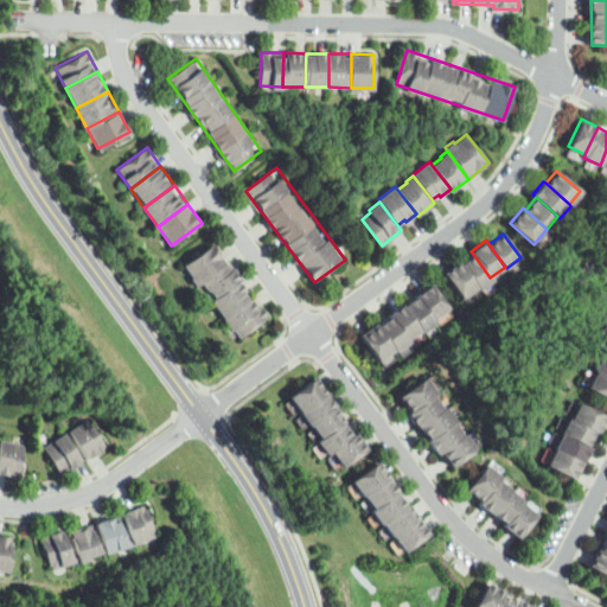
[(185,263),(216,242),(230,262),(203,282),(198,286),(192,278),(193,276),(185,263)]
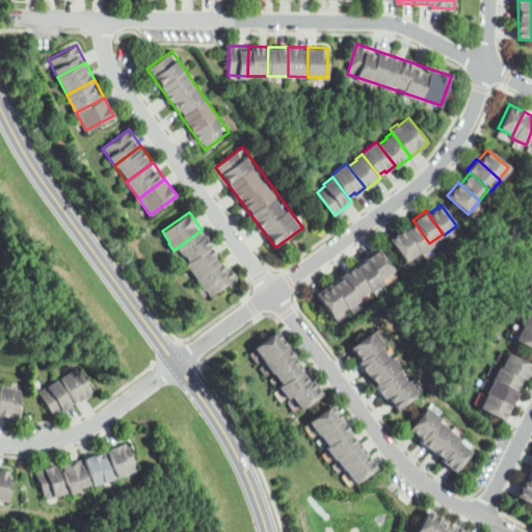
[(418,251),(403,232),(415,222),(429,243),(431,245),(419,254),(418,251)]
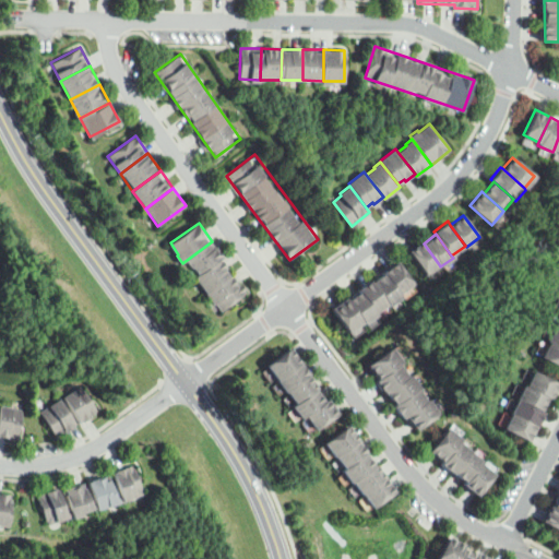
[(408,250),(425,274),(439,264),(424,244),(421,240),(408,250)]
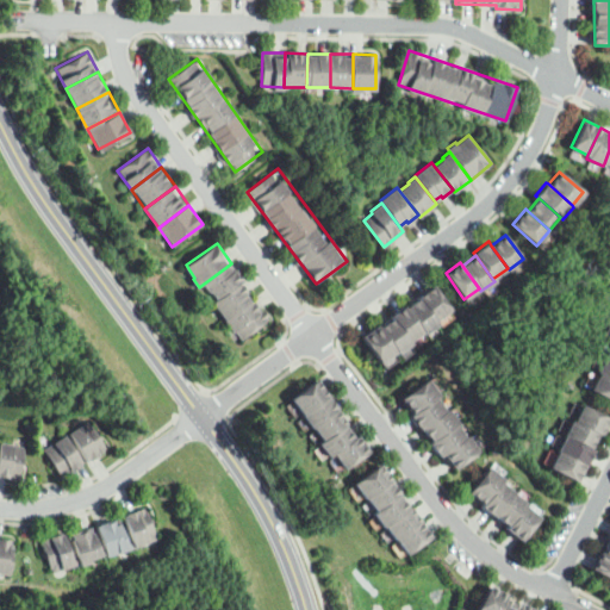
[(231,263),(243,280),(218,298),(212,291),(210,292),(204,284),(231,263)]
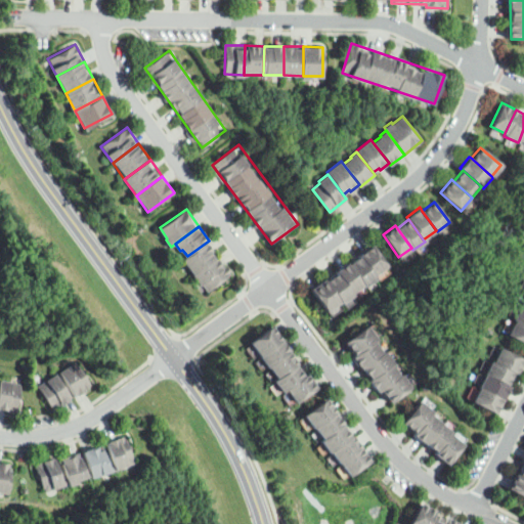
[(209,241),(216,251),(213,253),(217,258),(194,274),(183,259),(187,256),(209,241)]
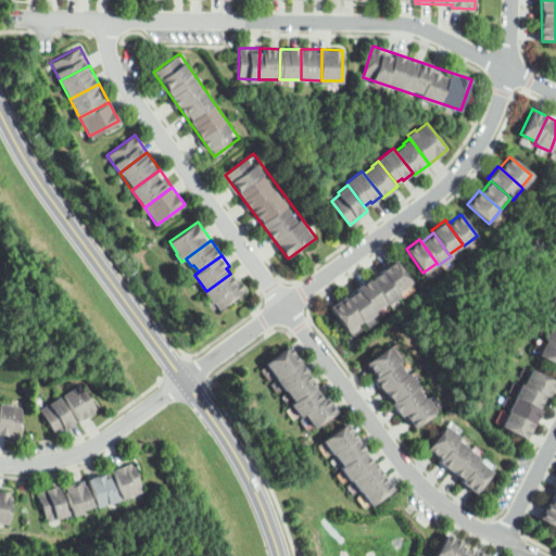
[(381,272),(396,292),(412,281),(395,260),(380,269),(381,272)]
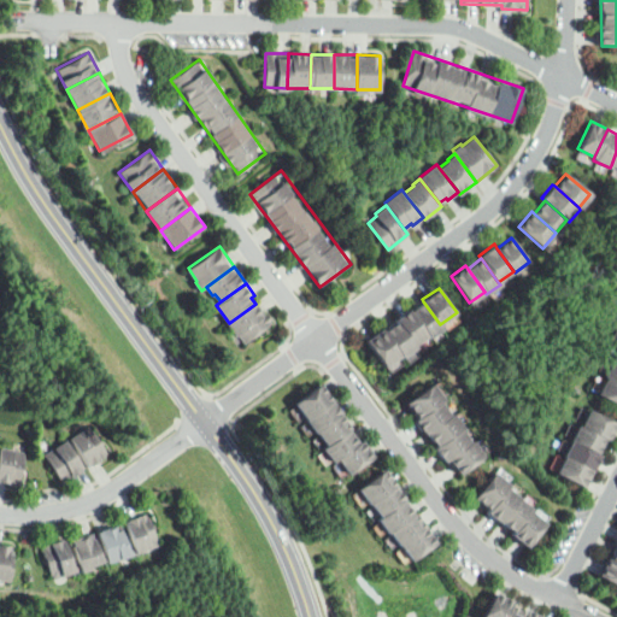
[(428,335),(410,311),(423,301),(440,324),(442,328),(429,338),(428,335)]
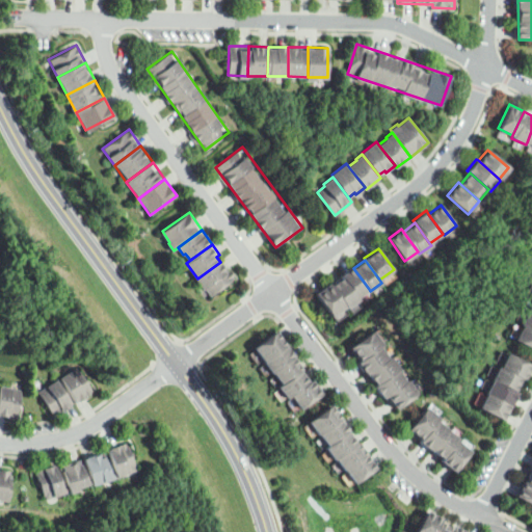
[(197,278),(196,280),(204,289),(207,287),(212,294),(235,277),(222,261),(220,262),(197,278)]
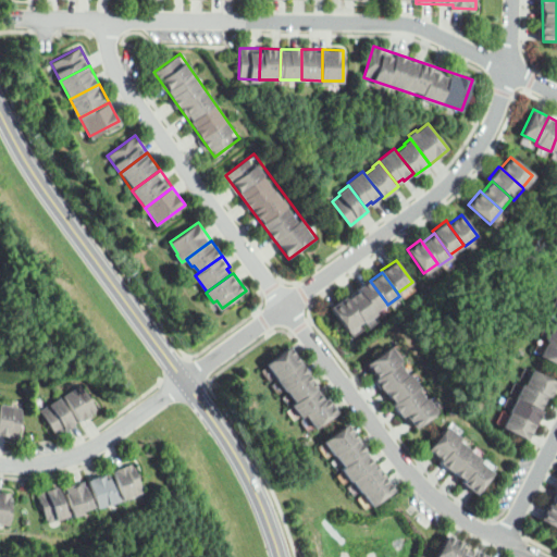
[(359,289),(374,311),(386,302),(370,281),(369,279),(357,287),(359,289)]
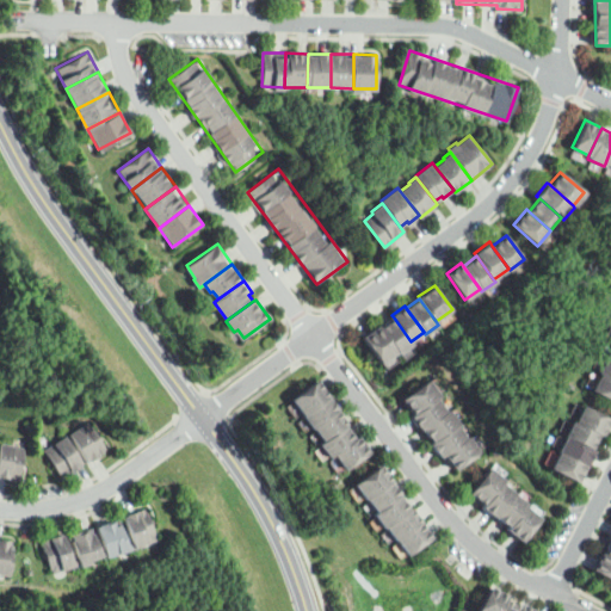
[(380,328),(396,351),(397,353),(412,344),(411,341),(394,318),(380,328)]
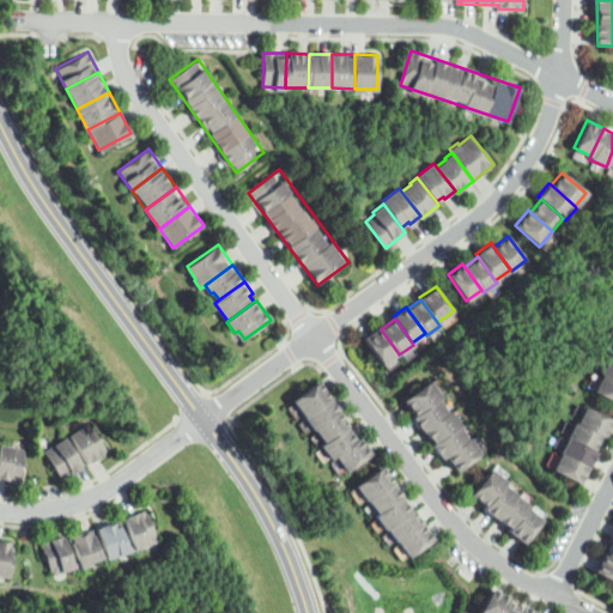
[(363,338),(382,363),(398,352),(381,329),(378,326),(363,338)]
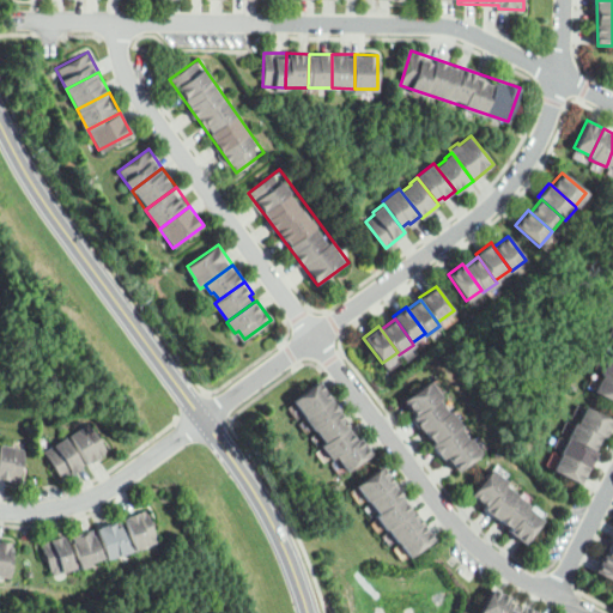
[(612,378),(602,374),(600,372),(607,357),(612,359),(612,378)]
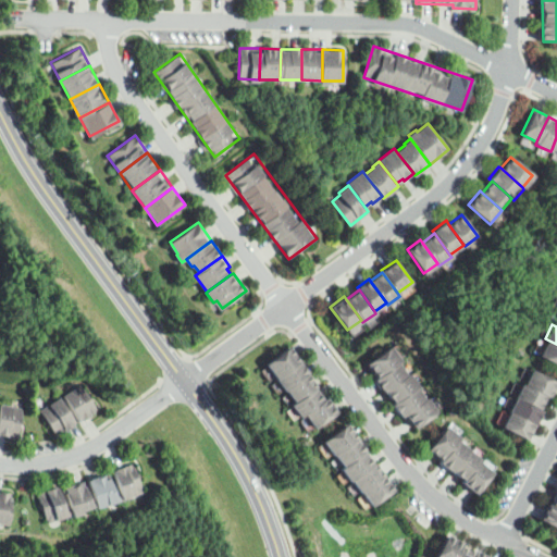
[(556,361),(540,353),(547,339),(556,344),(556,361)]
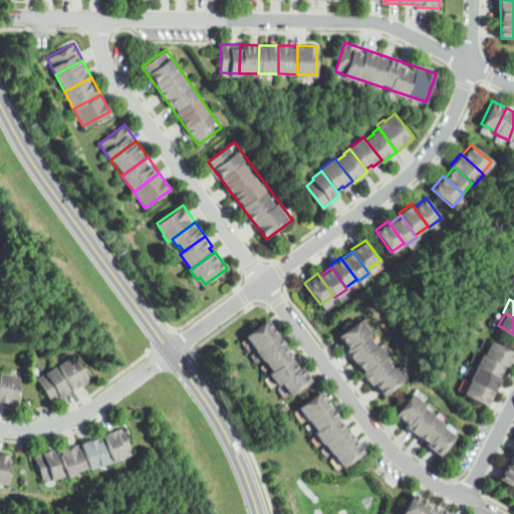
[(276,333),(255,349),(245,335),(266,319),(276,333)]
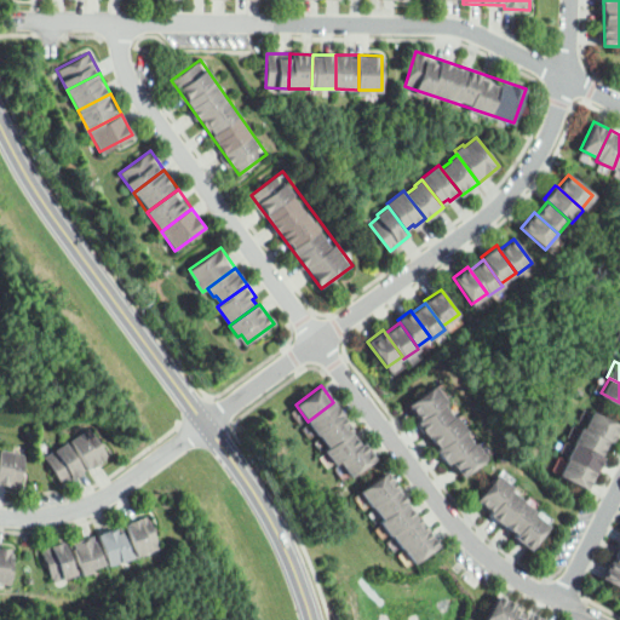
[(408,403),(435,385),(446,400),(443,401),(419,419),(408,403)]
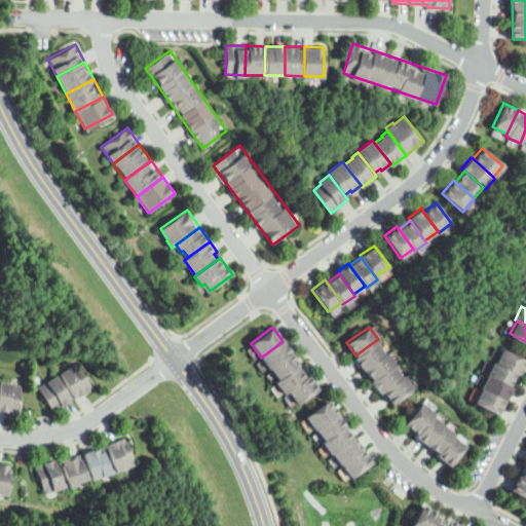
[(376,340),(385,353),(364,369),(362,370),(352,358),(355,355),(376,340)]
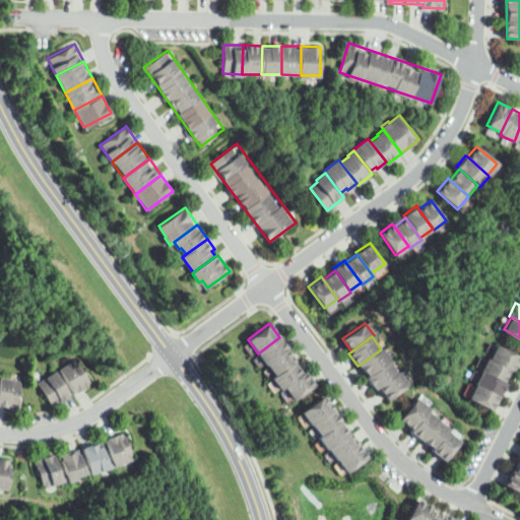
[(266,364),(286,349),(287,347),(279,337),(258,353),(257,353),(266,365),(266,364)]
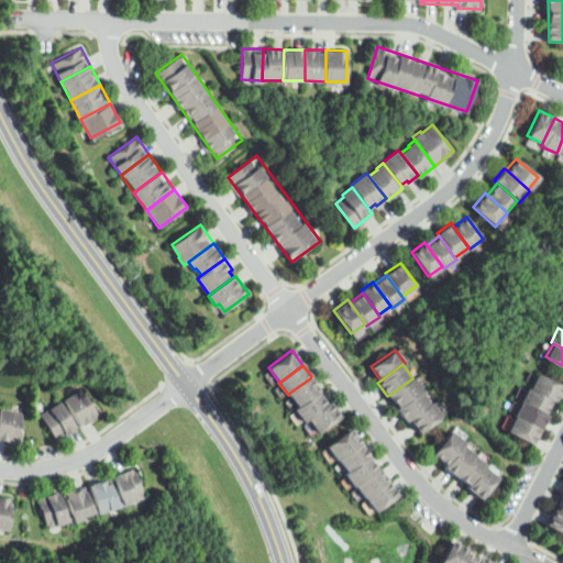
[(530,387),(538,372),(562,385),(555,401),(553,399),(530,387)]
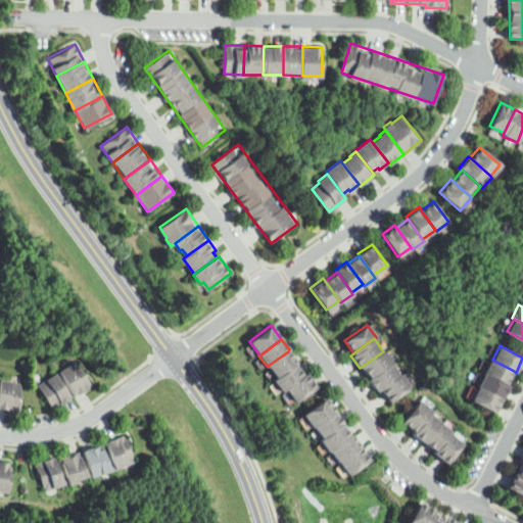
[(383,351),(384,350),(392,361),(390,363),(369,377),(362,367),(383,351)]
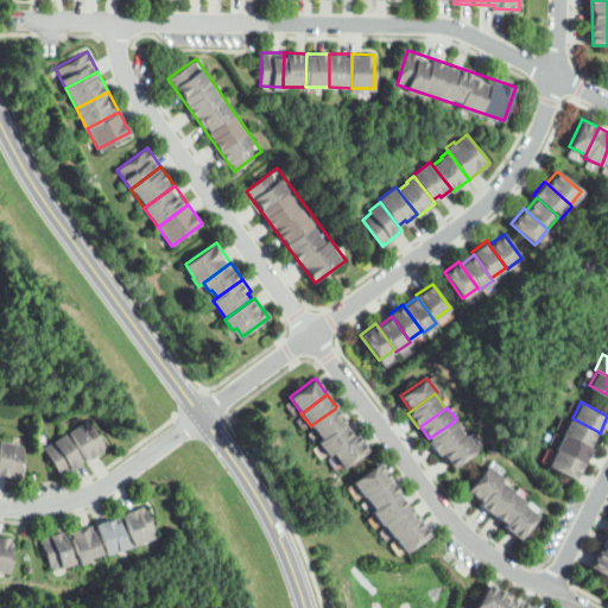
[(321,438),(343,422),(344,420),(335,409),(311,425),(321,438)]
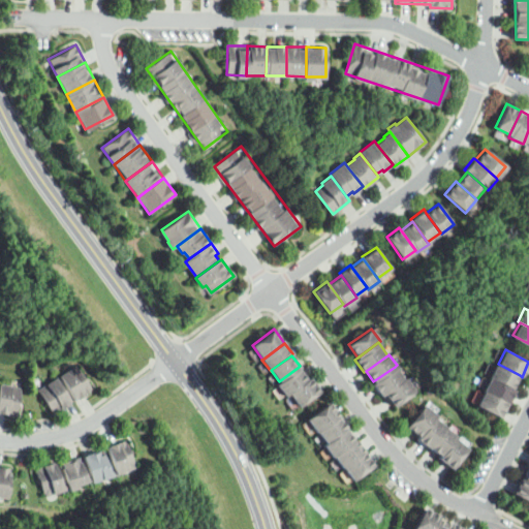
[(496,363),(489,376),(490,377),(512,389),(520,375),(498,364),(496,363)]
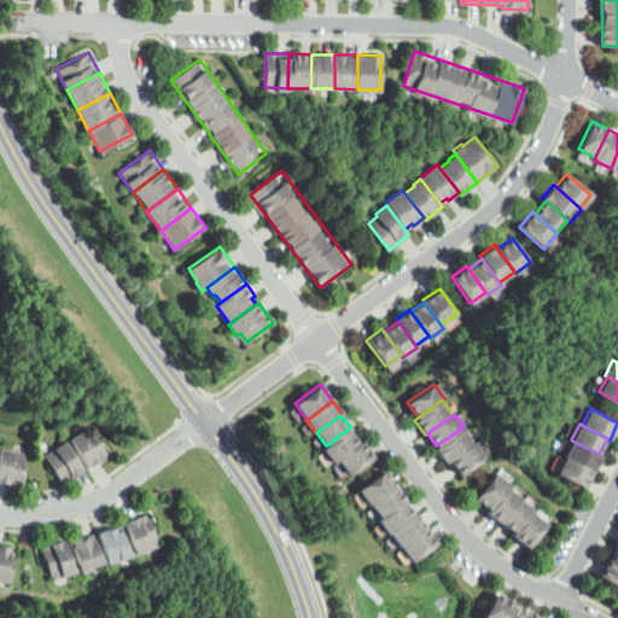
[(89,466),(110,453),(92,425),(71,438),(89,466)]
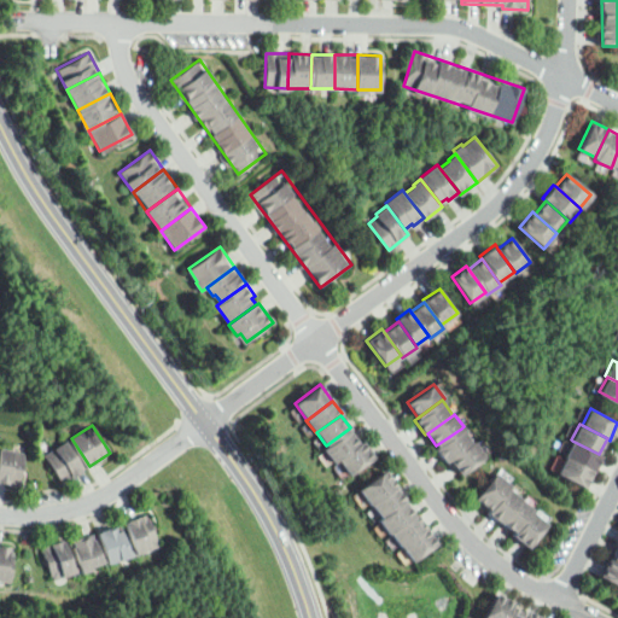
[(338,459),(333,462),(322,448),(326,445),(349,429),(360,443),(338,459)]
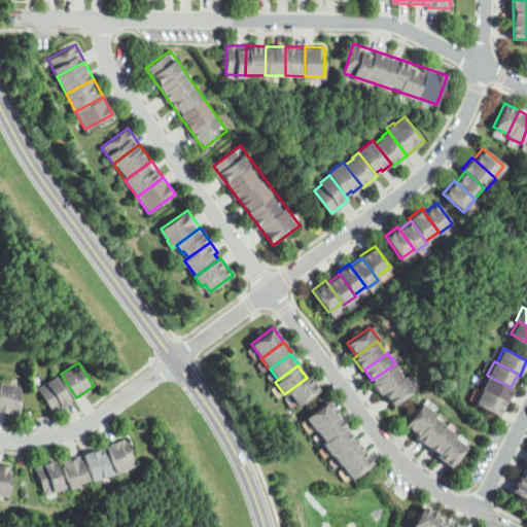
[(372,380),(393,365),(401,377),(382,390),(378,393),(370,382),(372,380)]
